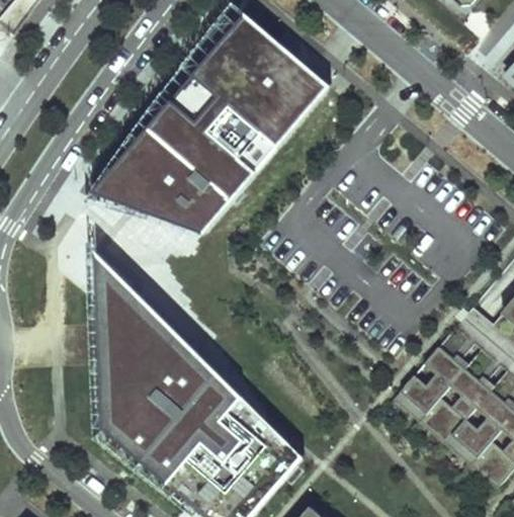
[(201,231),(324,86),(272,42),(274,40),(243,13),(152,119),(165,131),(131,172),(186,220),(188,219),(201,231)]
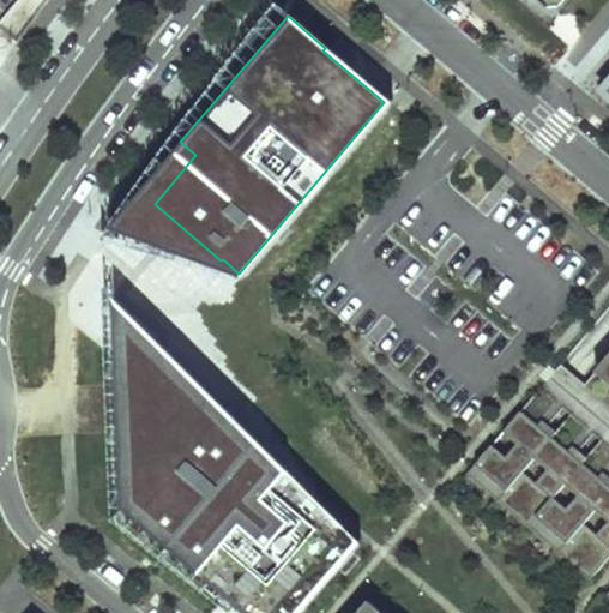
[(608,82),(608,80),(597,94),(608,103),(608,82)]
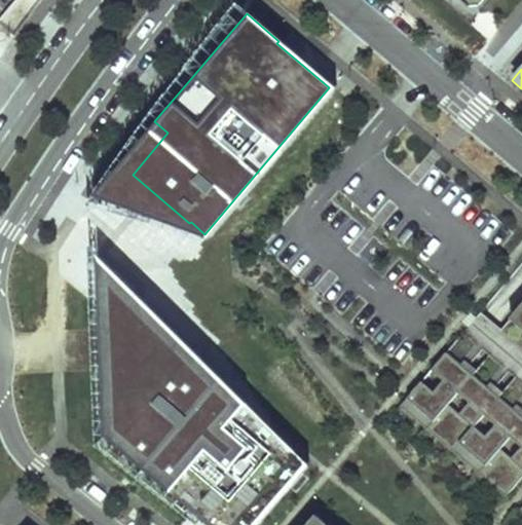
[(168,133),(154,121),(94,193),(204,234),(191,222),(189,223),(133,175),(168,133)]
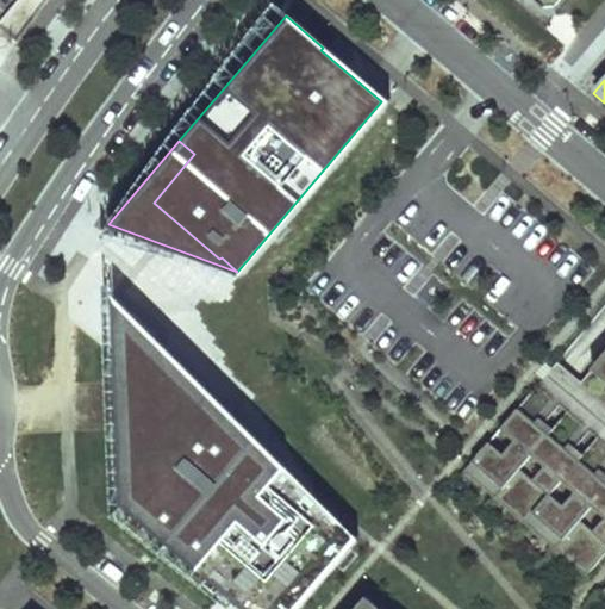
[(476,155),(466,167),(479,178),(490,166),(476,155)]
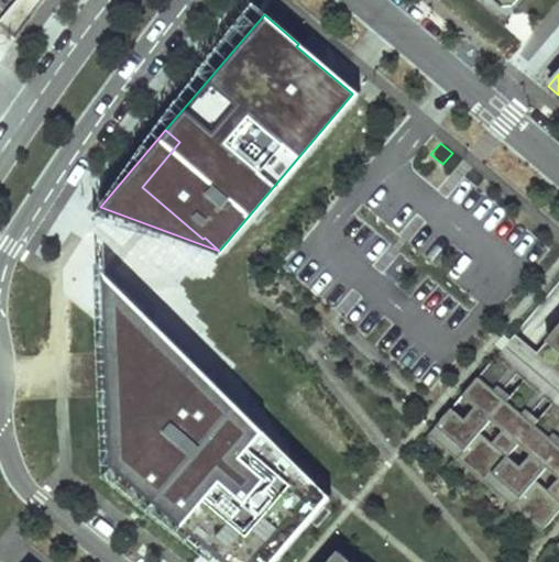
[(220,561),(273,561),(330,497),(101,274),(111,472),(220,561)]
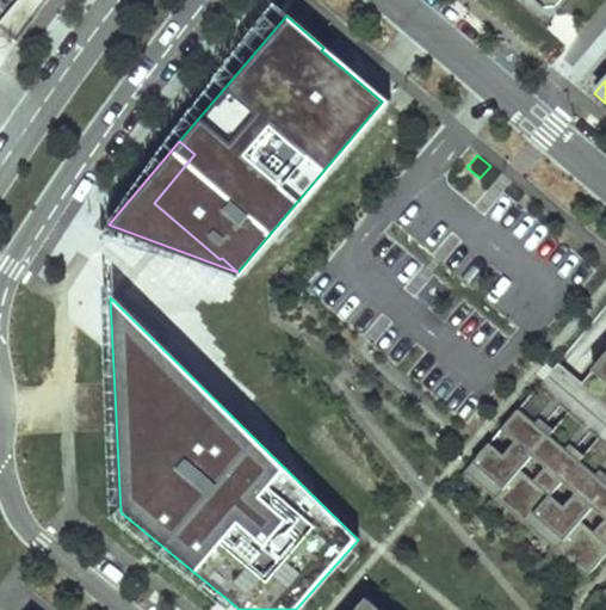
[(605,374),(605,349),(594,364),(605,374)]
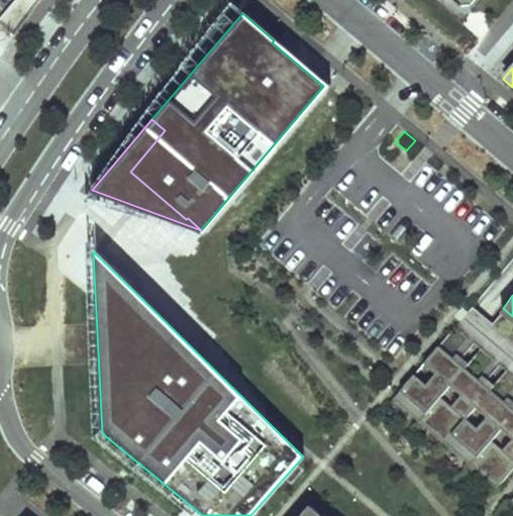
[(436,345),(398,391),(502,479),(512,466),(512,410),(501,401),(489,390),(476,379),(463,368),(450,357),(436,345)]
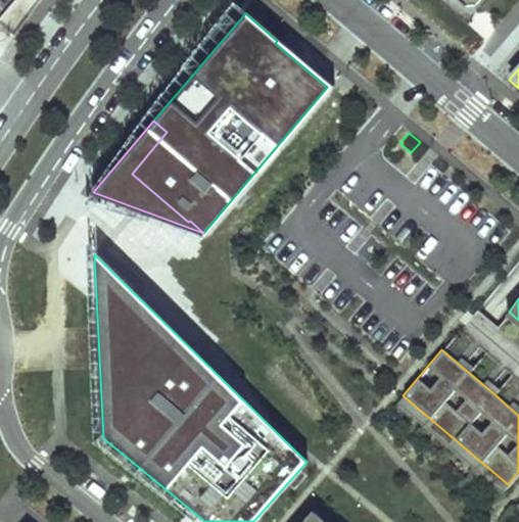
[(460,357),(456,362),(468,372),(473,367),(460,357)]
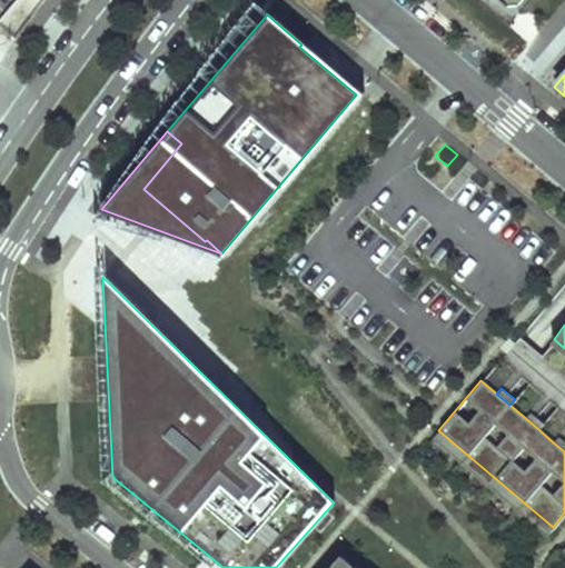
[(528,411),(524,417),(538,429),(543,424),(528,411)]
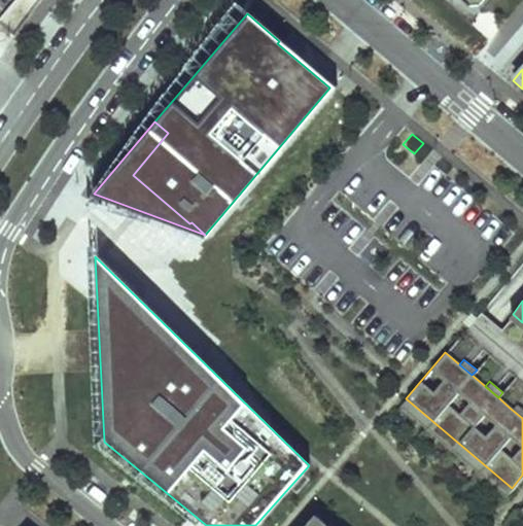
[(512,488),(406,398),(398,407),(504,496),(512,488)]
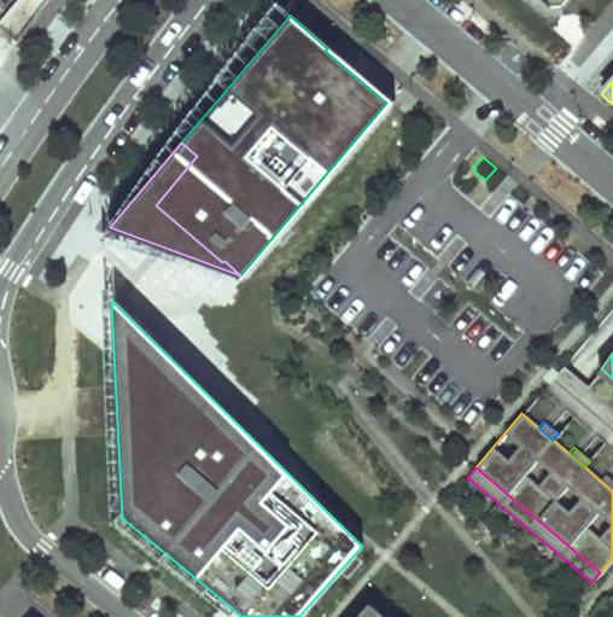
[(612,479),(605,473),(599,479),(612,490),(612,479)]
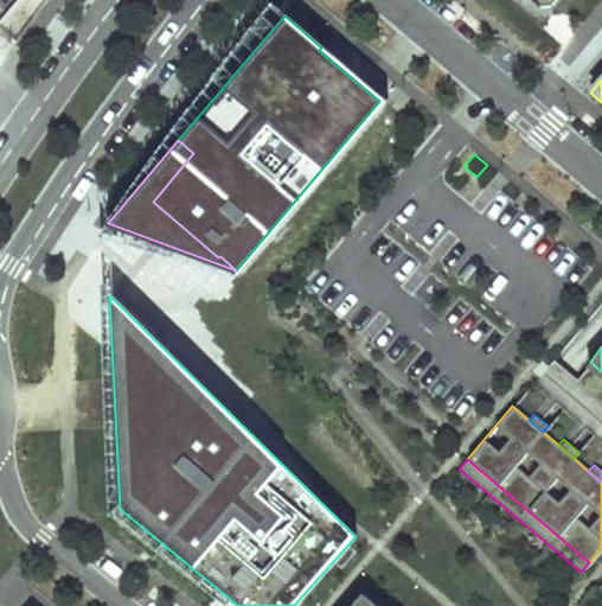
[(375,605),(362,594),(351,605),(375,605)]
